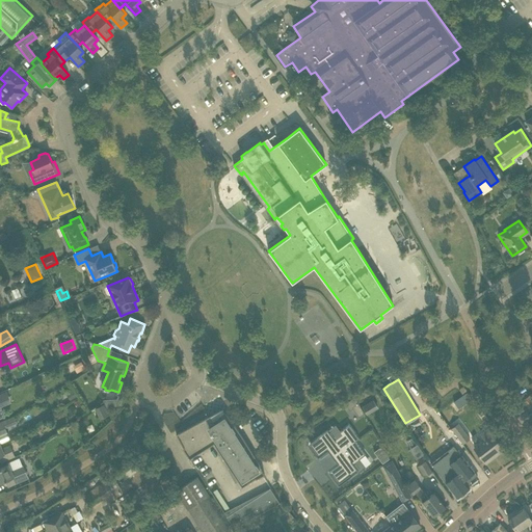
[(523,399),(529,408),(531,405),(531,401),(528,396),(523,399)]
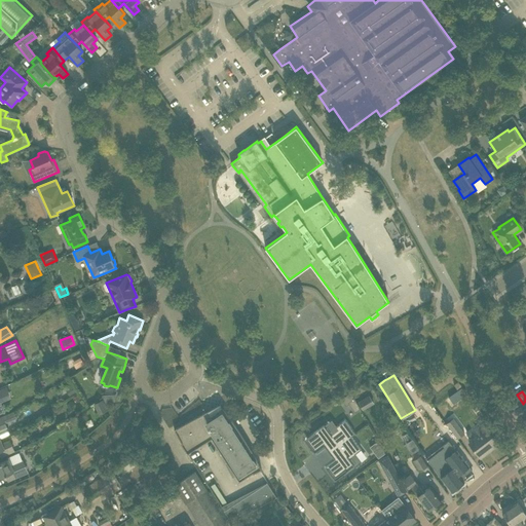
[(350,392),(341,400),(345,406),(354,399),(350,392)]
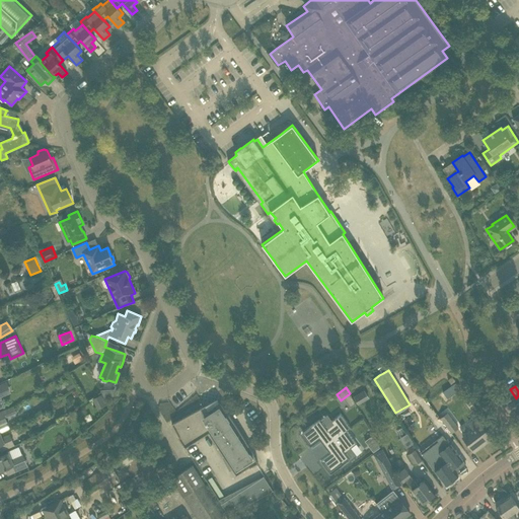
[(364,389),(353,396),(358,404),(369,398),(364,389)]
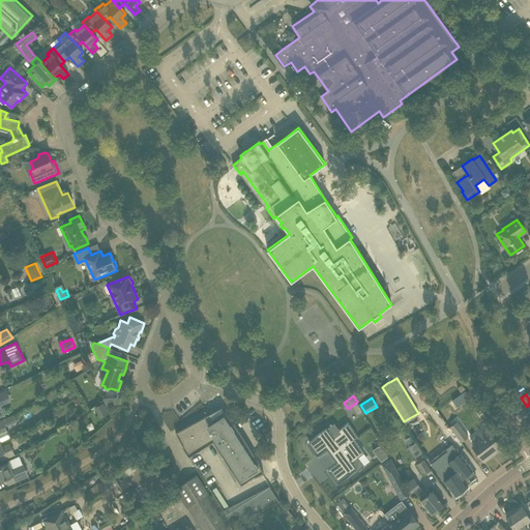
[(95,407),(99,417),(108,413),(104,404),(95,407)]
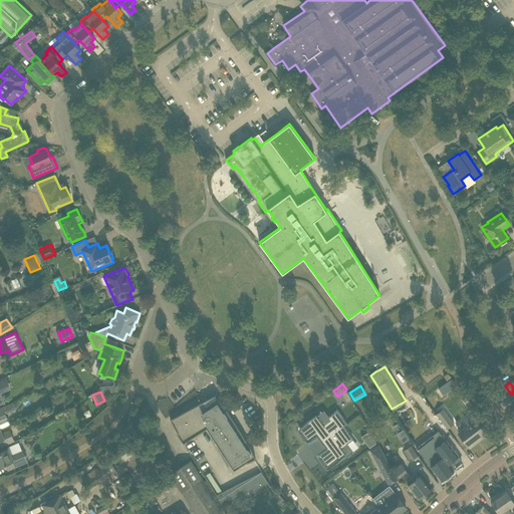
[(215,395),(170,420),(178,433),(177,434),(184,444),(207,429),(233,470),(255,459),(252,452),(248,445),(244,438),(240,432),(238,428),(234,421),(230,415),(223,406),(217,398),(215,395)]
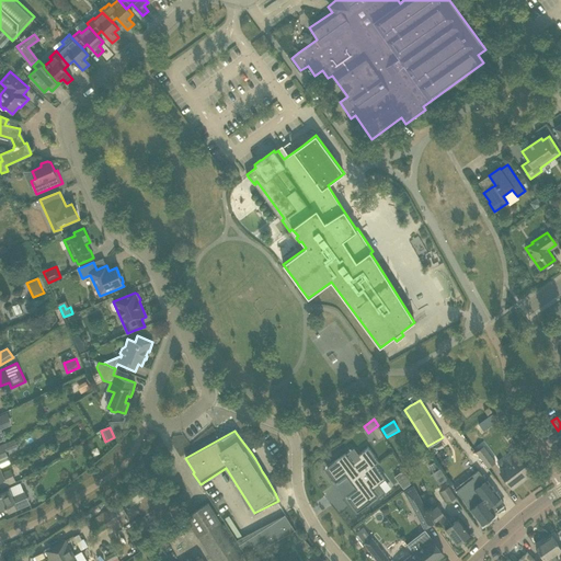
[(494,462),(483,446),(476,453),(488,468),(494,462)]
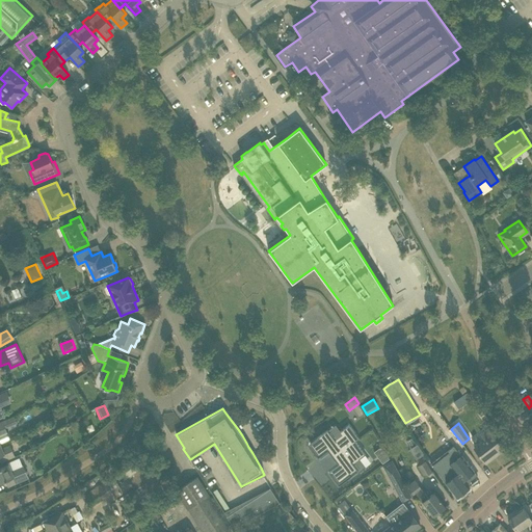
[(319,439),(310,445),(316,452),(317,454),(316,455),(318,457),(327,451),(329,452),(333,457),(355,441),(360,439),(349,425),(341,431),(340,431),(342,434),(335,440),(327,430),(327,429),(325,431),(318,436),(319,439)]
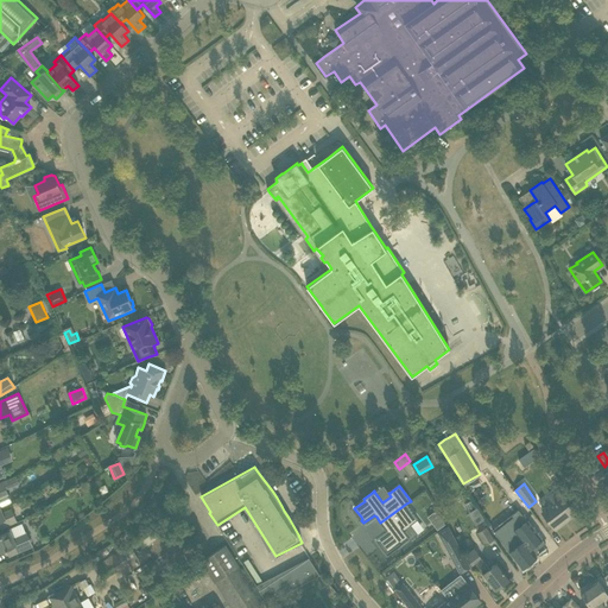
[(553,502),(542,512),(546,518),(553,527),(556,530),(567,520),(576,513),(558,489),(549,498),(553,502)]
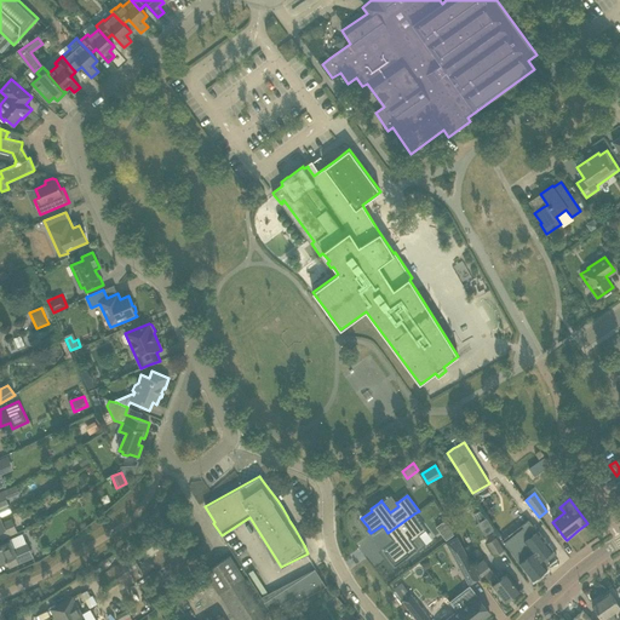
[(395,541),(383,550),(385,554),(386,552),(388,552),(388,554),(395,563),(403,557),(405,556),(406,556),(406,557),(407,557),(406,558),(406,560),(426,545),(419,534),(425,529),(414,514),(388,533),(392,540),(395,541)]
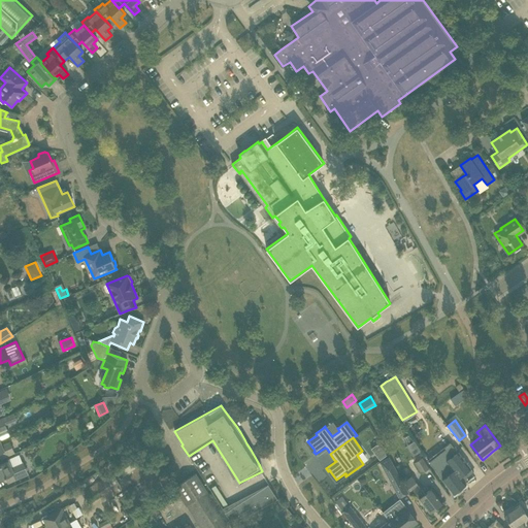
[(2,446),(0,440),(0,459),(14,454),(9,442),(2,446)]
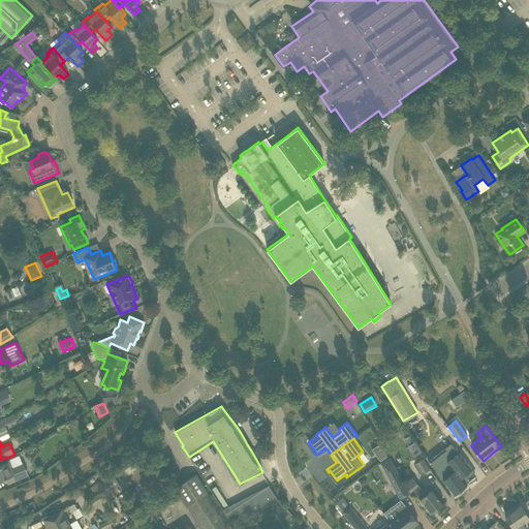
[(408,446),(414,457),(423,452),(415,441),(408,446)]
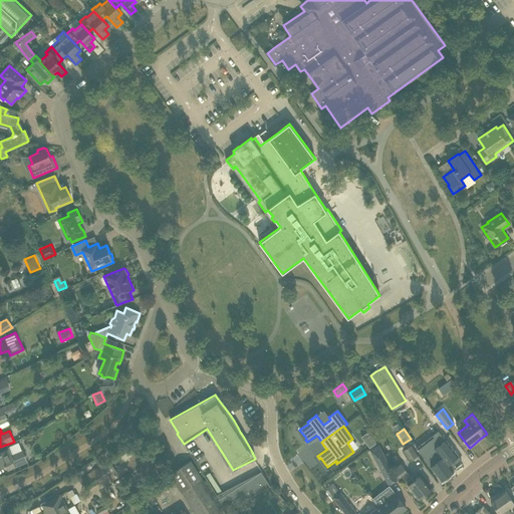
[(367,432),(361,437),(369,448),(372,446),(376,443),(375,443),(367,432)]
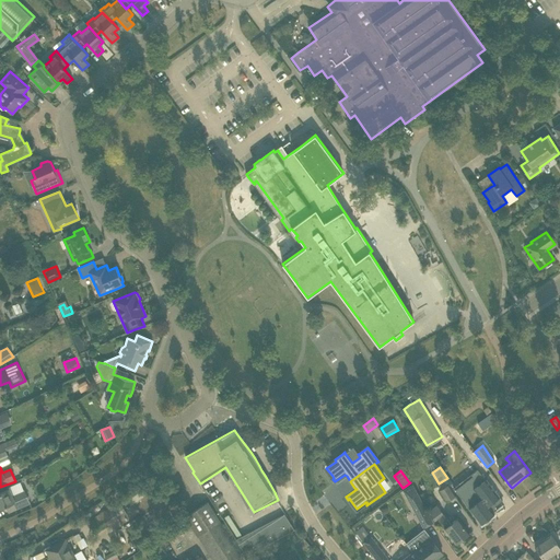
[(476,481),(470,486),(474,490),(475,489),(491,511),(498,506),(500,506),(503,504),(503,502),(499,497),(492,488),(486,479),(483,481),(479,477),(475,480),(476,481)]
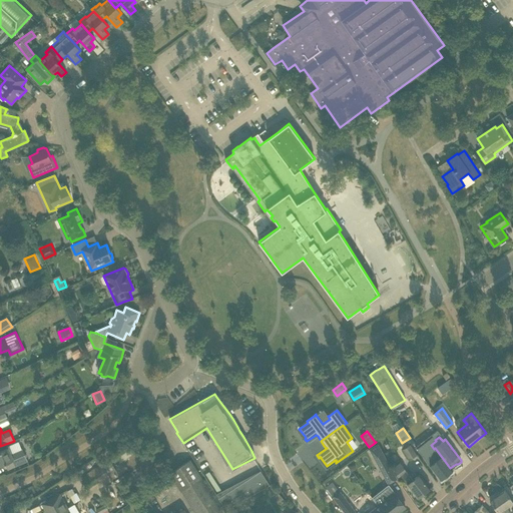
[(416,455),(408,442),(402,445),(410,459),(416,455)]
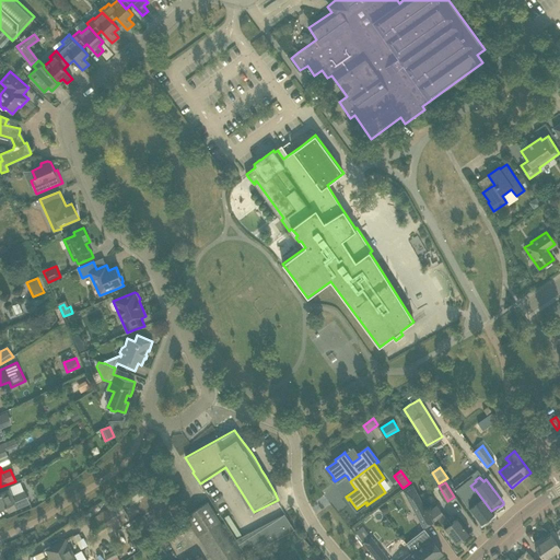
[(432,522),(411,485),(404,489),(423,526),(432,522)]
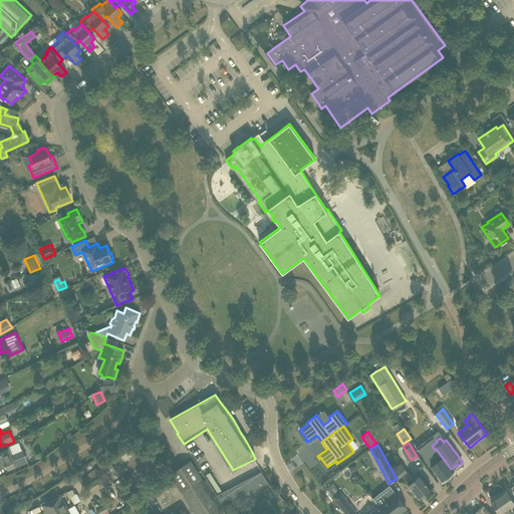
[(27,462),(22,450),(11,455),(8,449),(0,452),(0,466),(8,463),(11,469),(27,462)]
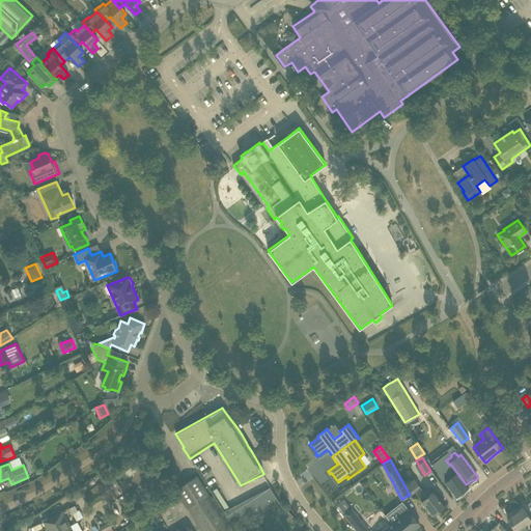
[(443,468),(439,471),(442,477),(456,496),(468,487),(466,484),(450,464),(449,465),(444,468),(443,468)]
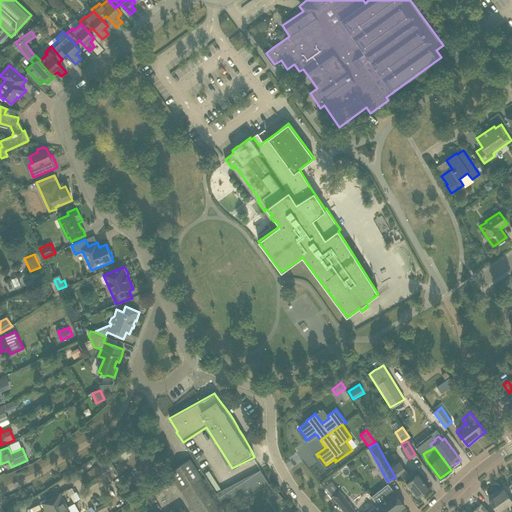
[(88,488),(108,475),(116,470),(110,459),(81,477),(88,488)]
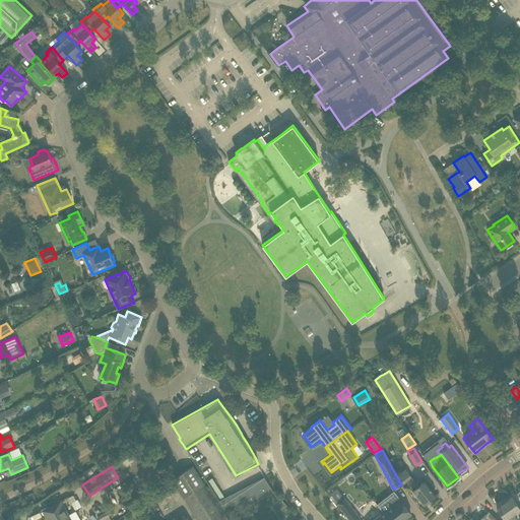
[(226,519),(192,467),(178,476),(172,479),(183,498),(197,519),(226,519)]
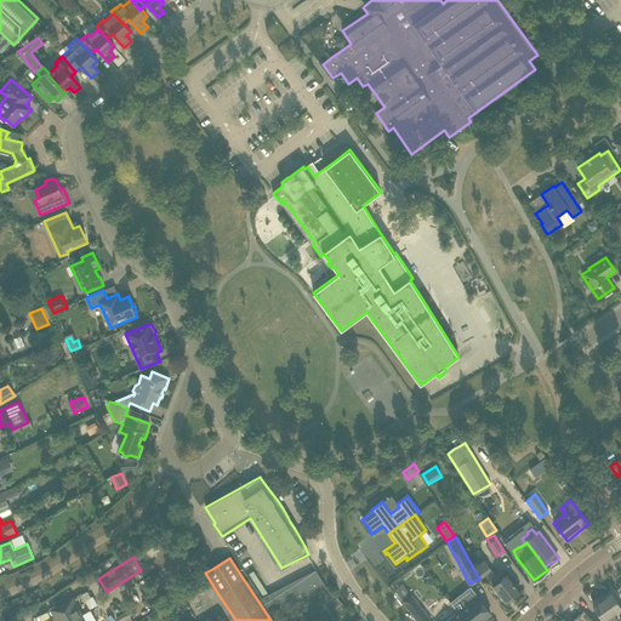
[(520,594),(519,592),(520,591),(507,575),(500,580),(484,560),(476,568),(482,576),(485,575),(506,603),(513,597),(514,598),(520,594)]
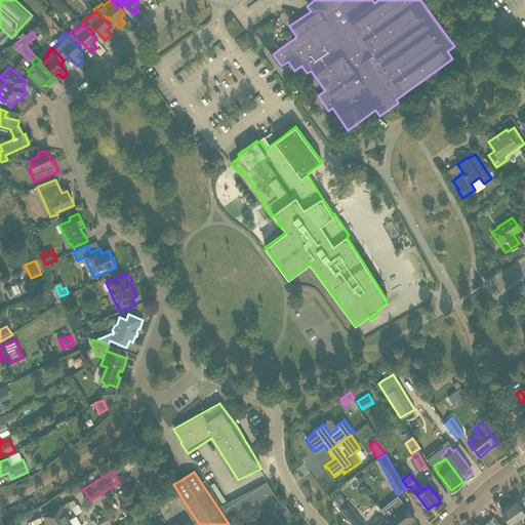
[(356,477),(349,483),(356,491),(363,486),(356,477)]
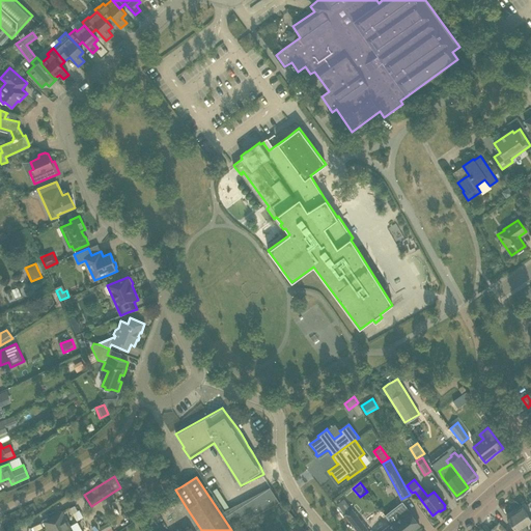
[(233,527),(270,507),(279,502),(270,487),(226,515),(233,527)]
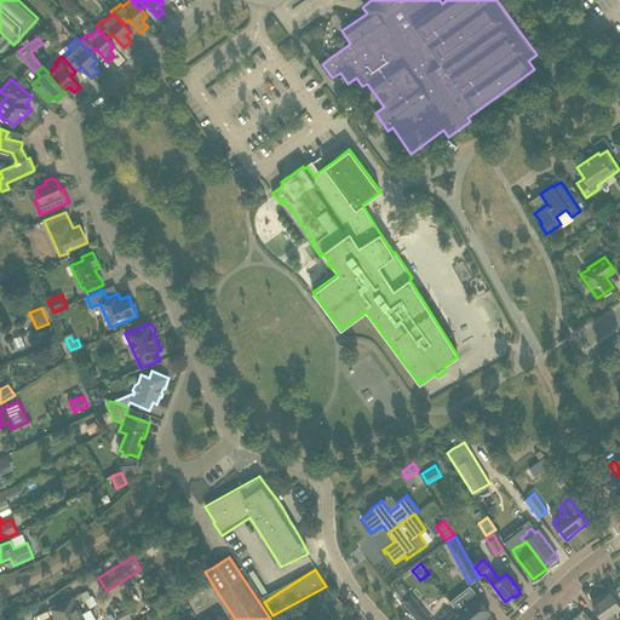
[(394,589),(403,601),(417,619),(425,619),(429,618),(401,583),(394,589)]
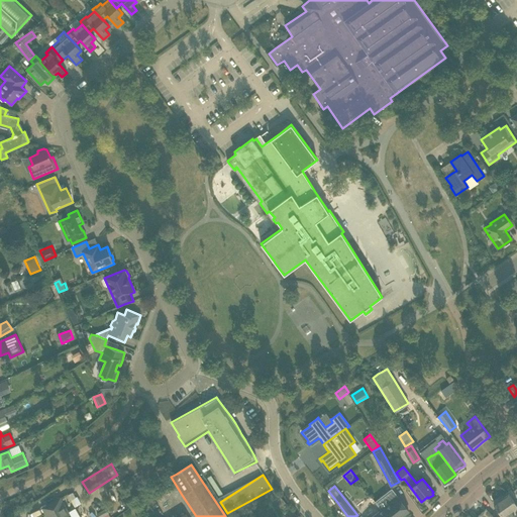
[(382,509),(387,516),(401,516),(409,511),(393,491),(384,497),(389,504),(382,509)]
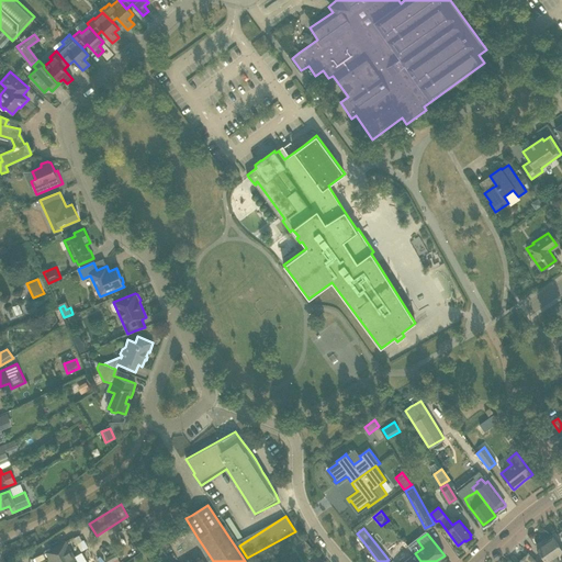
[(561,550),(560,547),(553,538),(538,549),(546,561),(548,560),(549,561),(559,561),(554,555),(561,550)]
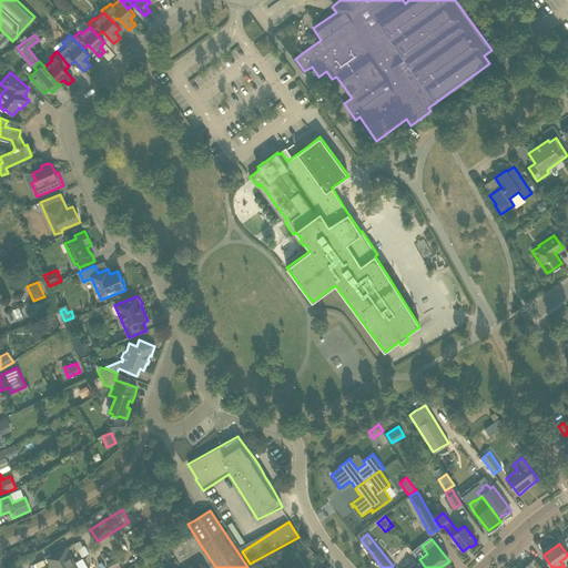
[(88,567),(82,558),(74,563),(67,547),(47,558),(51,567),(88,567)]
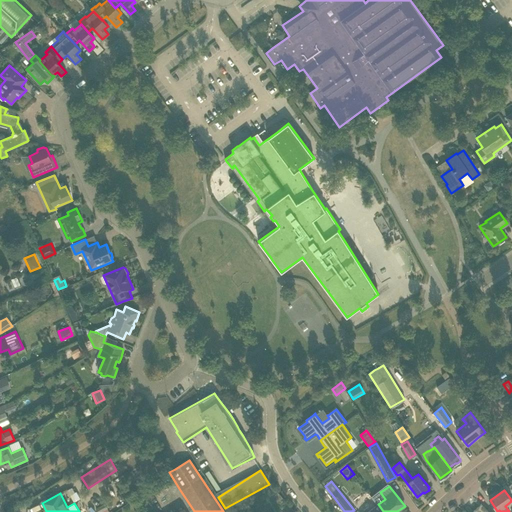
[(97,511),(101,511),(113,505),(112,504),(120,499),(118,495),(109,500),(110,501),(96,508),(97,511)]
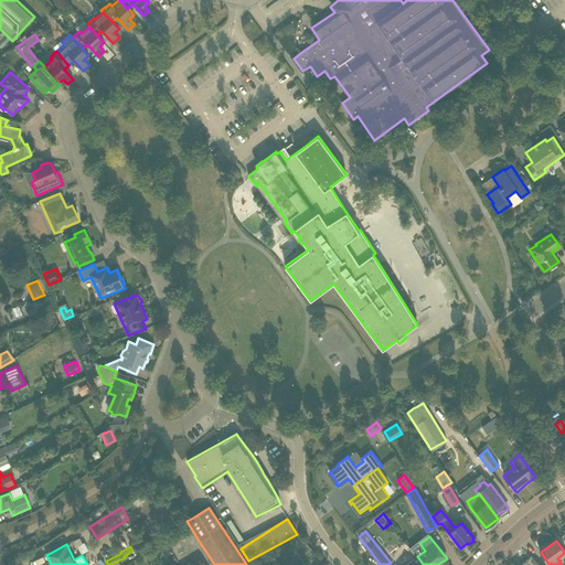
[(423,564),(417,556),(412,550),(401,558),(405,564),(423,564)]
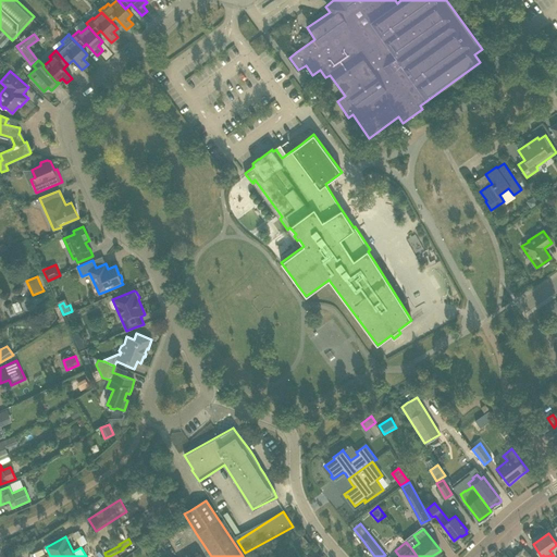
[(532,556),(523,547),(514,556),(532,556)]
